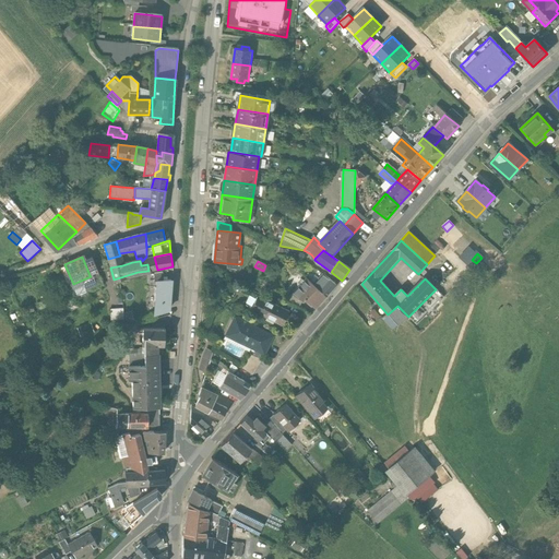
[(97,272),(90,275),(91,276),(93,283),(84,286),(87,294),(103,285),(97,272)]
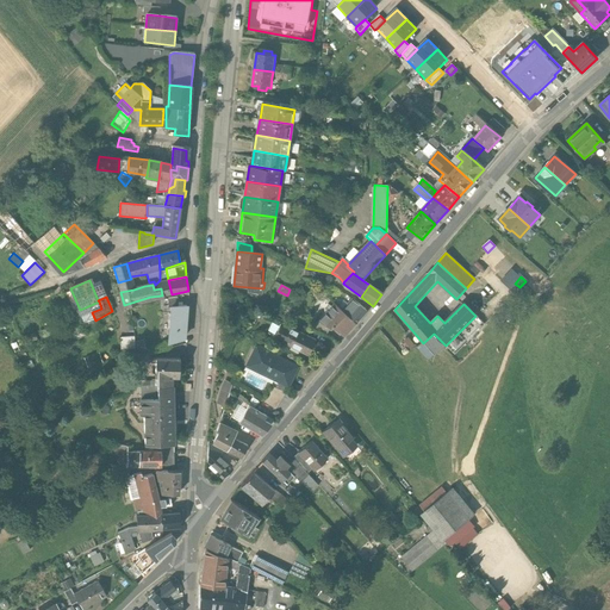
[(353,300),(342,312),(332,305),(317,323),(329,330),(330,329),(337,336),(338,335),(342,337),(365,312),(356,303),(353,300)]
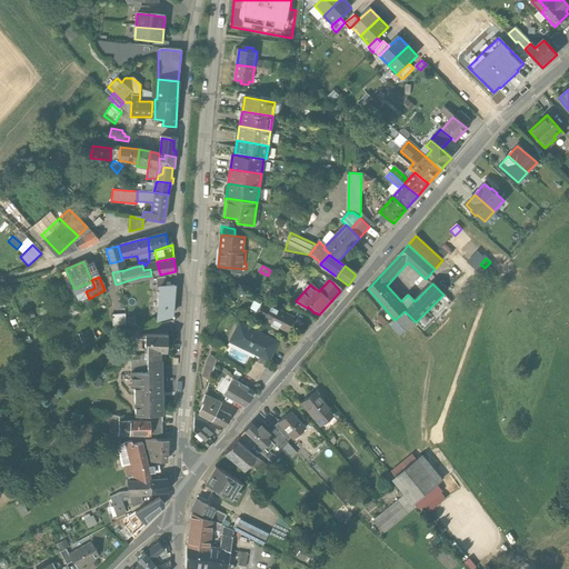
[(167,287),(161,287),(158,320),(171,317),(175,287),(167,287)]
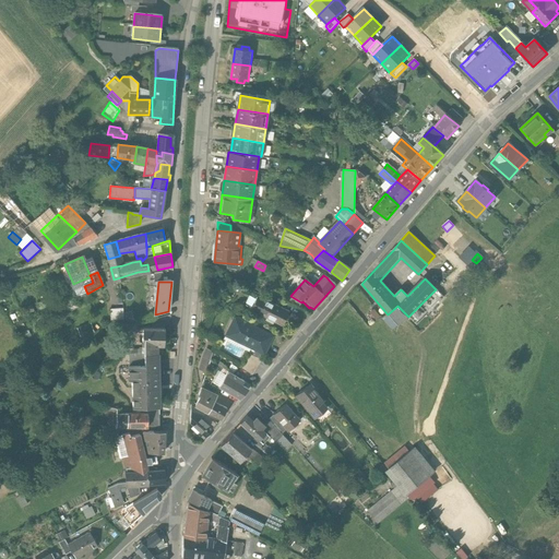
[(436,289),(408,317),(411,318),(417,324),(443,298),(436,289)]
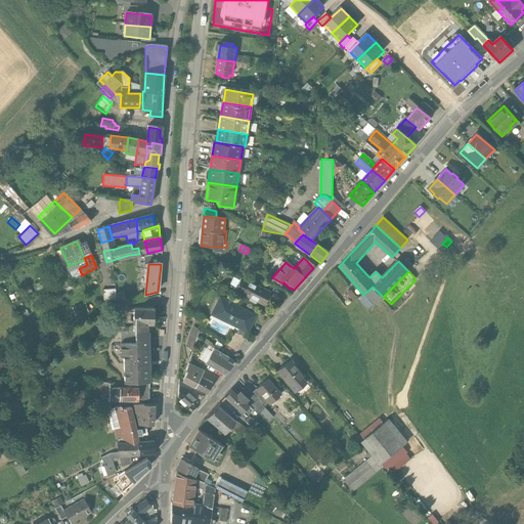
[(270,294),(244,280),(236,292),(257,302),(264,306),(270,294)]
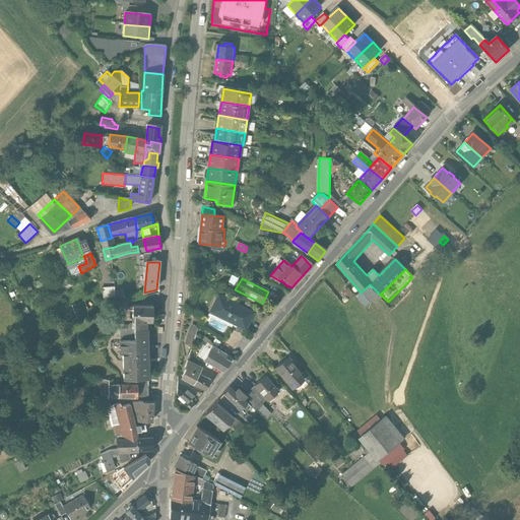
[(380,295),(370,284),(361,293),(369,302),(371,304),(379,297),(380,298),(382,296),(380,295)]
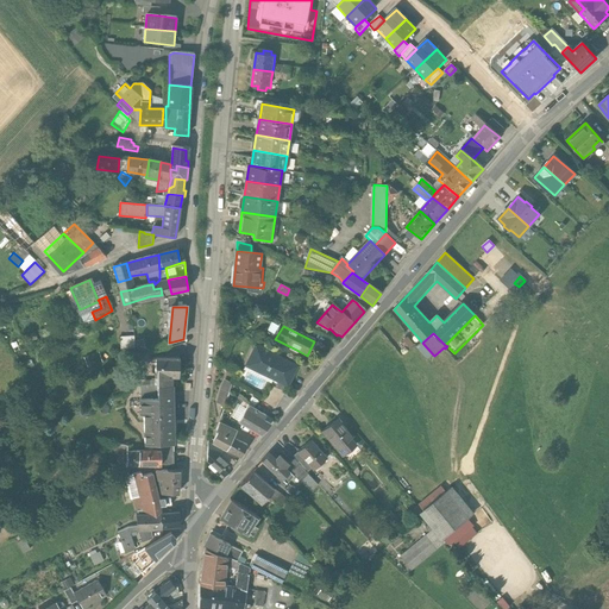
[(133,347),(133,336),(119,336),(120,347),(133,347)]
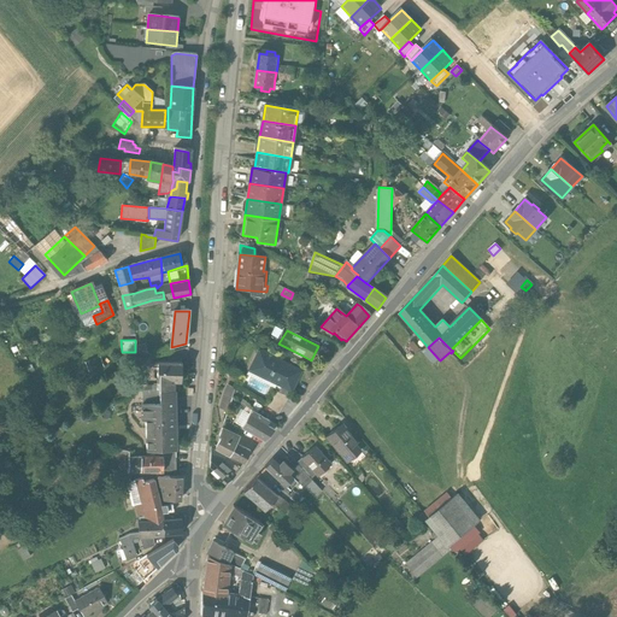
[(146,345),(137,346),(140,358),(148,357),(146,345)]
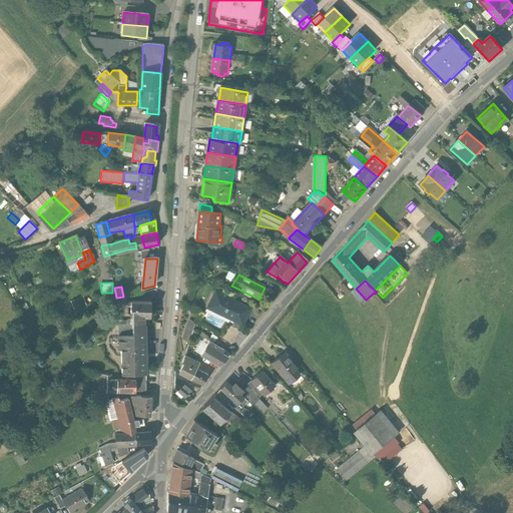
[(250,309),(237,303),(236,306),(231,303),(232,301),(215,292),(210,303),(218,307),(215,314),(241,326),(250,309)]
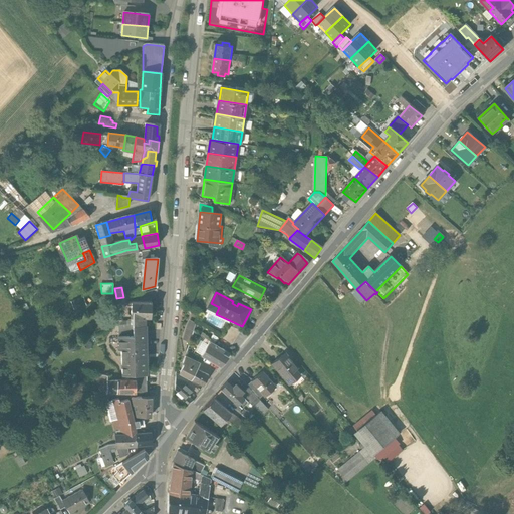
[(259,300),(252,296),(249,302),(261,308),(264,302),(259,300)]
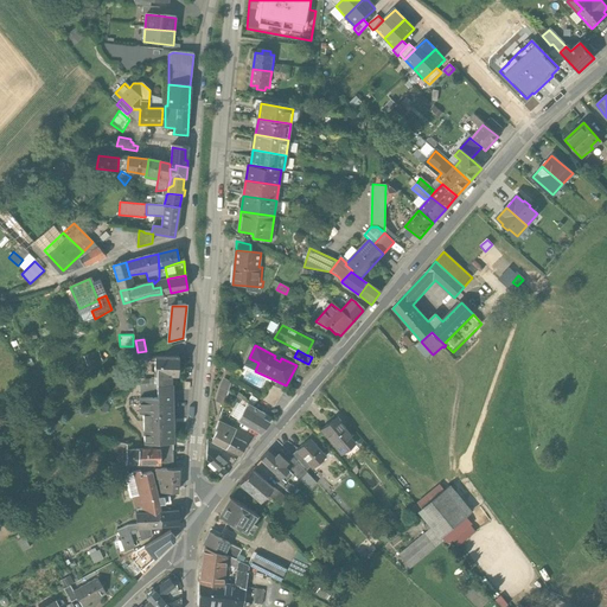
[(179,358),(155,357),(154,379),(151,379),(140,379),(140,387),(147,384),(171,383),(172,377),(178,376),(179,358)]
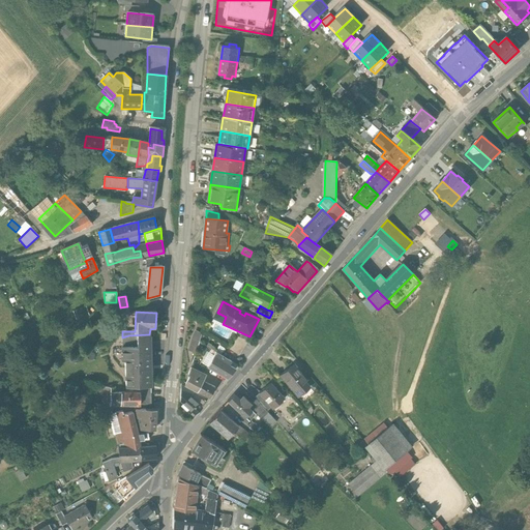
[(149,334),(128,335),(122,337),(122,348),(121,348),(122,361),(125,361),(126,387),(137,387),(150,387),(149,334)]
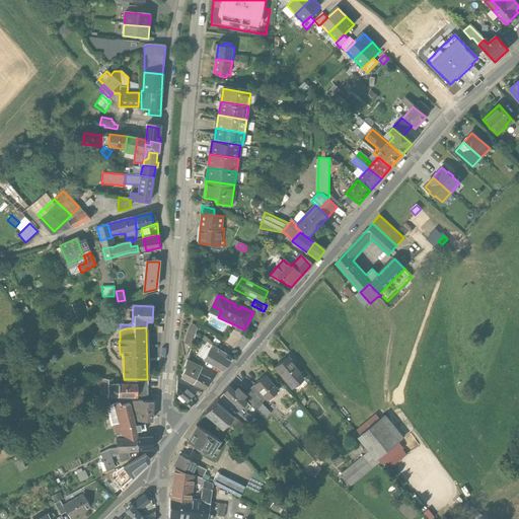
[(242,335),(231,329),(223,343),(233,349),(242,335)]
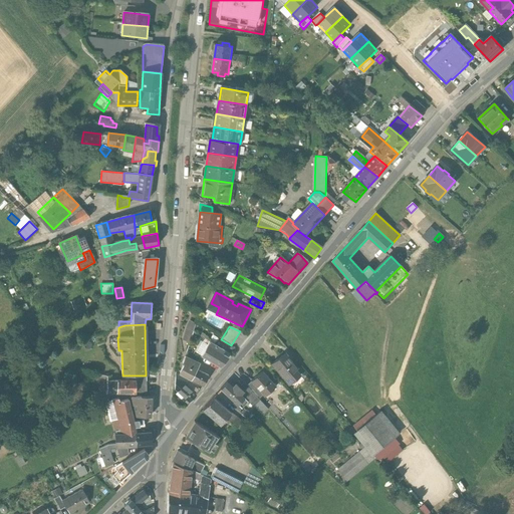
[(196,353),(203,342),(200,340),(193,351),(196,353)]
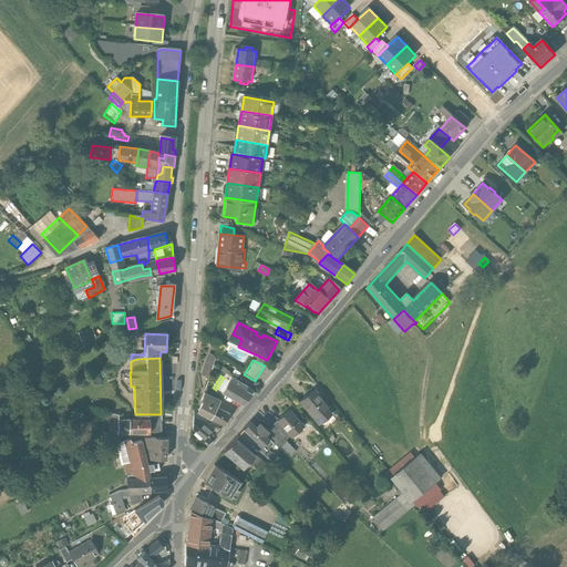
[(250,381),(243,377),(239,382),(247,388),(250,381)]
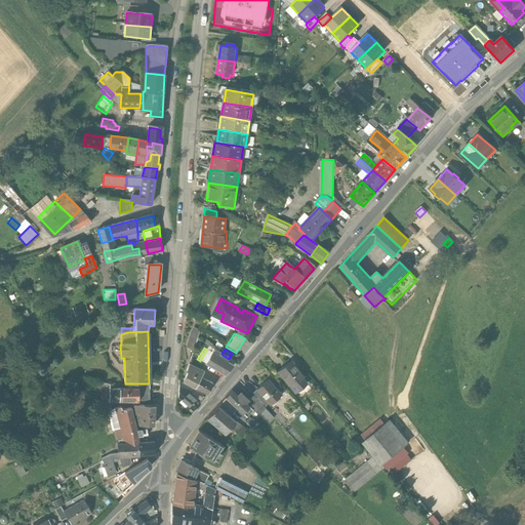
[(229,359),(221,354),(218,359),(227,363),(229,359)]
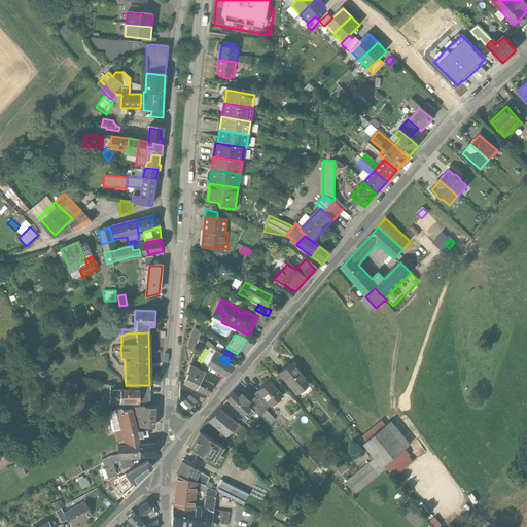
[(219,360),(211,356),(206,365),(211,367),(226,376),(234,367),(227,364),(219,360)]
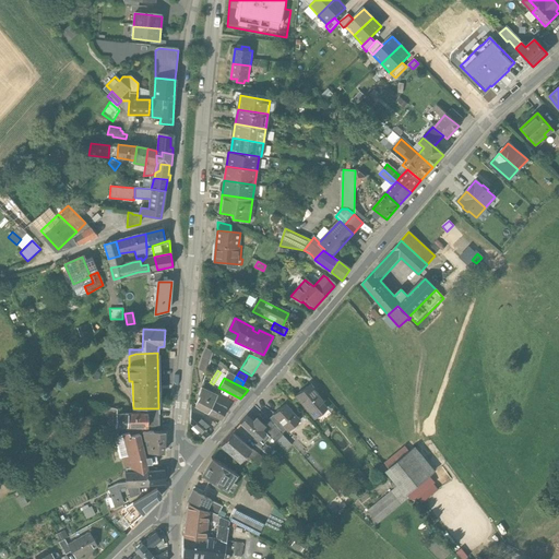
[(309,385),(296,395),(310,413),(323,403),(309,385)]
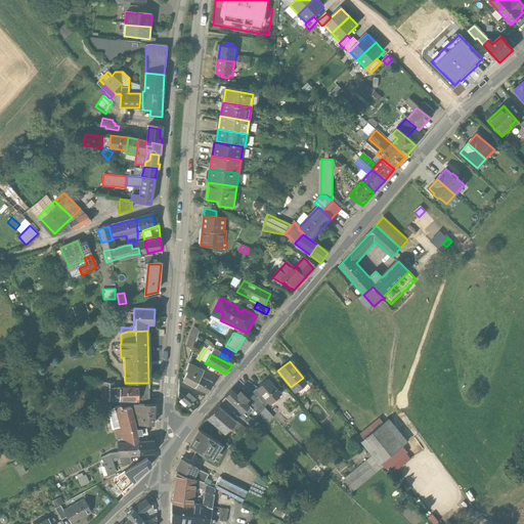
[(201,372),(189,365),(186,373),(188,374),(198,378),(201,372)]
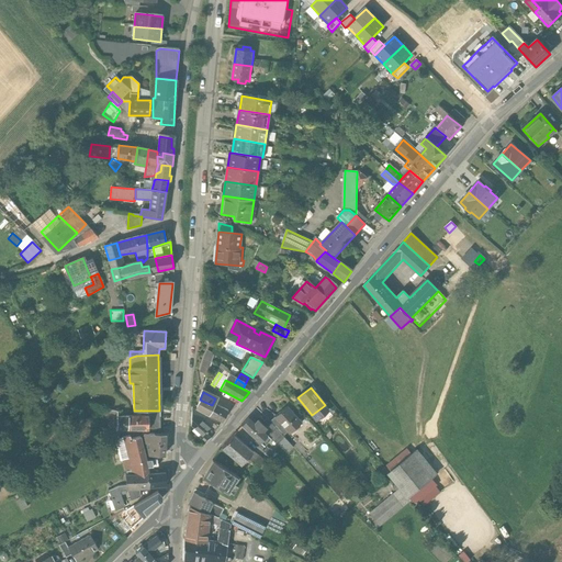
[(212,405),(202,401),(198,409),(210,416),(214,406),(212,405)]
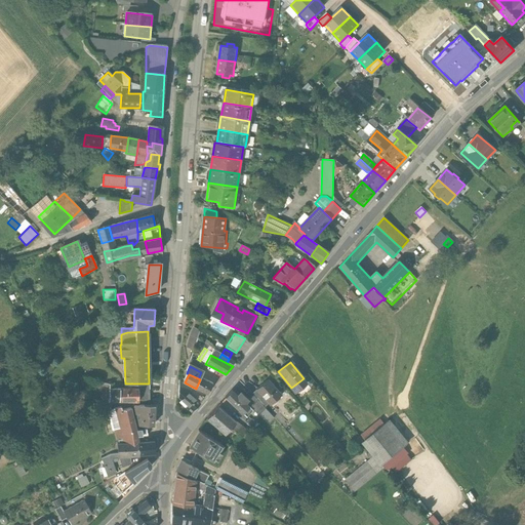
[(212,386),(200,379),(196,389),(207,395),(212,386)]
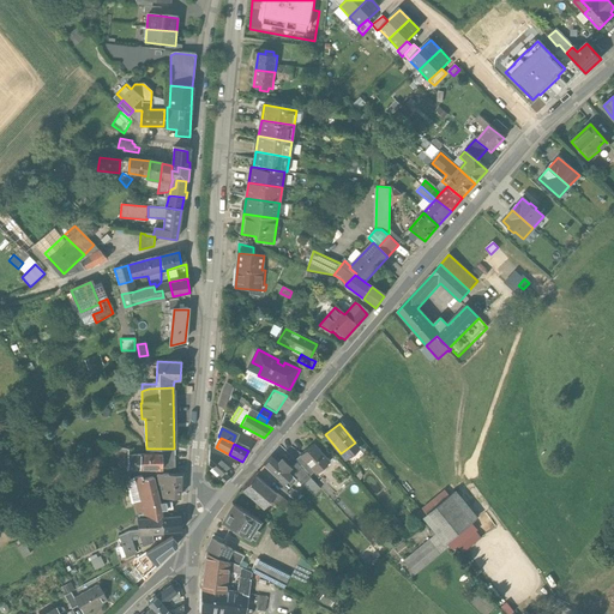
[(329,463),(313,445),(301,456),(314,471),(320,465),(324,468),(329,463)]
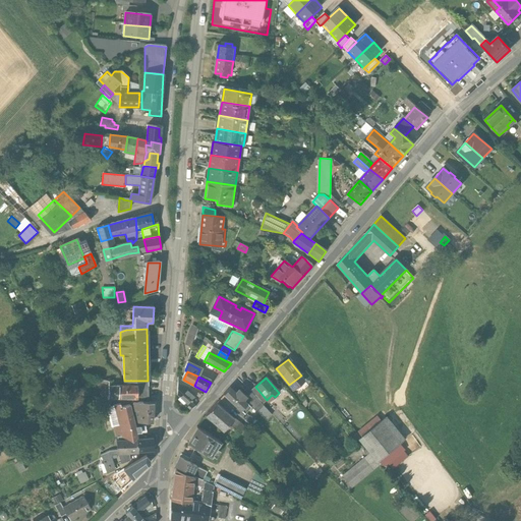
[(109,381),(101,380),(100,396),(105,396),(105,399),(119,399),(119,387),(109,387),(109,381)]
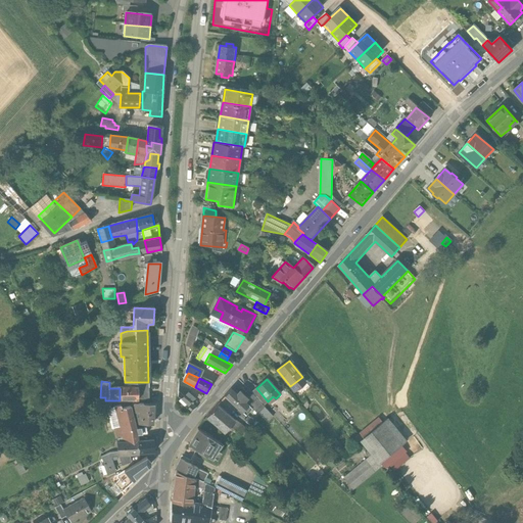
[(191,389),(179,381),(178,395),(188,407),(186,409),(188,410),(190,408),(193,411),(199,403),(203,397),(200,395),(199,397),(190,391),(191,389)]
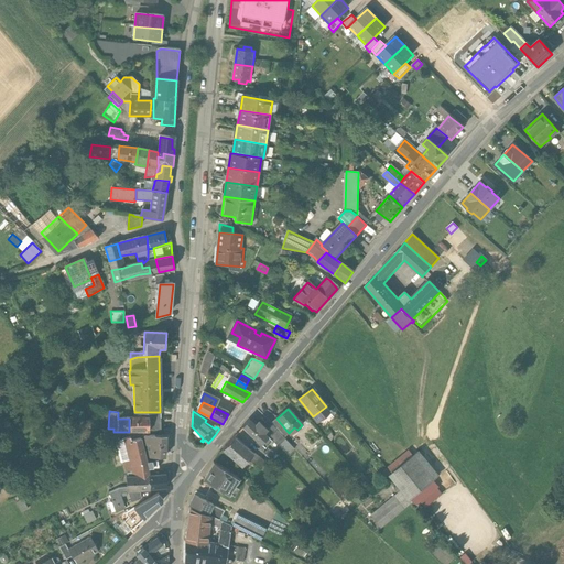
[(145,418),(129,419),(129,432),(131,432),(149,432),(149,419),(145,418)]
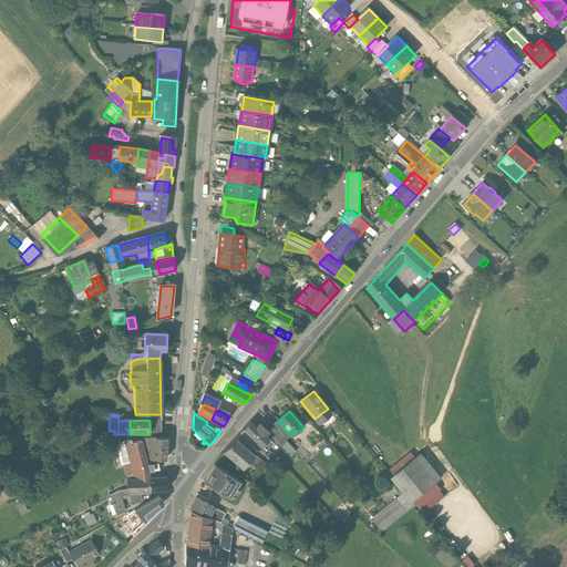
[(161,421),(150,421),(150,434),(162,434),(161,421)]
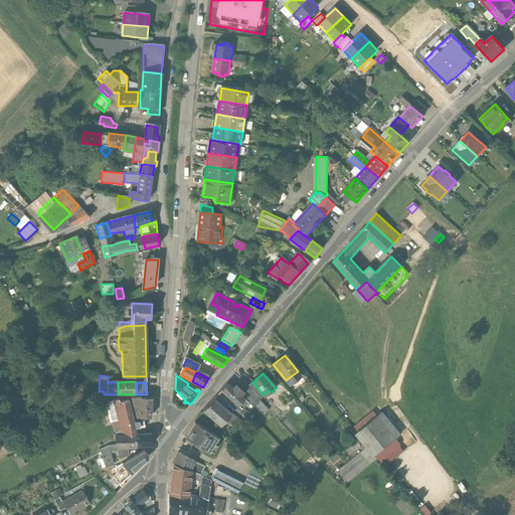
[(264,395),(252,382),(247,387),(252,391),(261,400),(265,396),(264,395)]
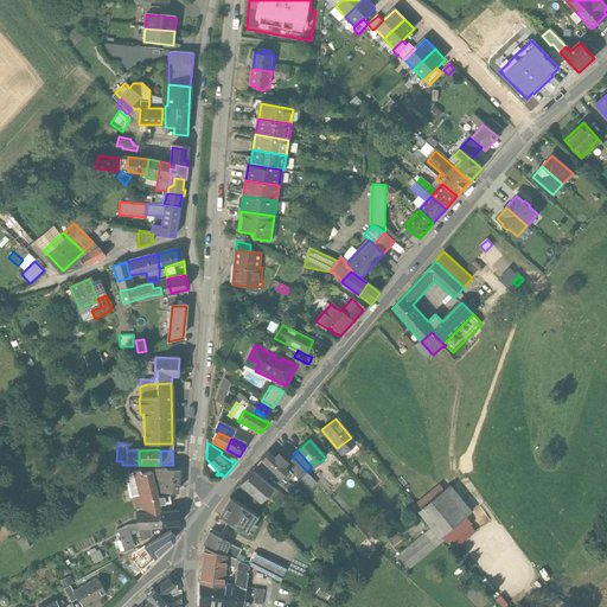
[(275,458),(268,452),(261,460),(281,479),(285,474),(294,481),(296,479),(294,477),(296,474),(289,468),(288,470),(285,466),(287,462),(279,454),(275,458)]
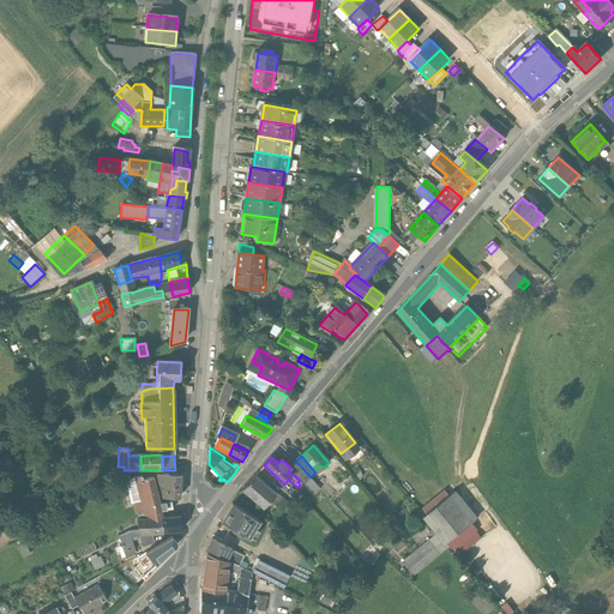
[(119,470),(110,464),(109,464),(107,459),(97,464),(101,479),(107,476),(109,482),(121,477),(119,470)]
